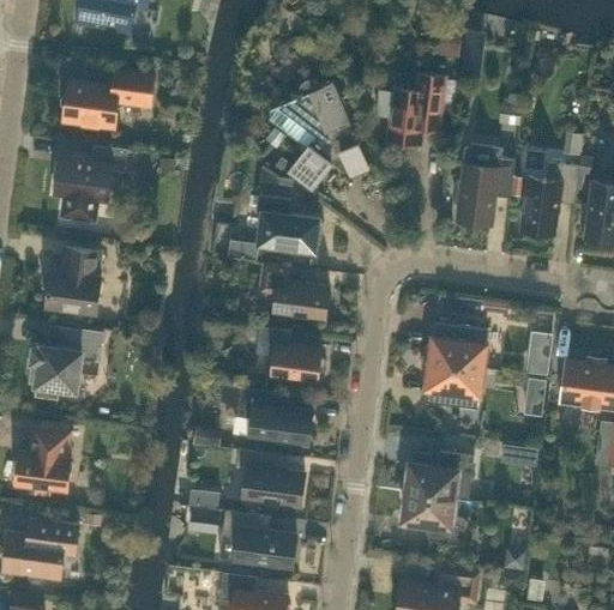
[(146,11),(149,0),(82,0),(78,23),(131,32),(136,8),(146,11)]
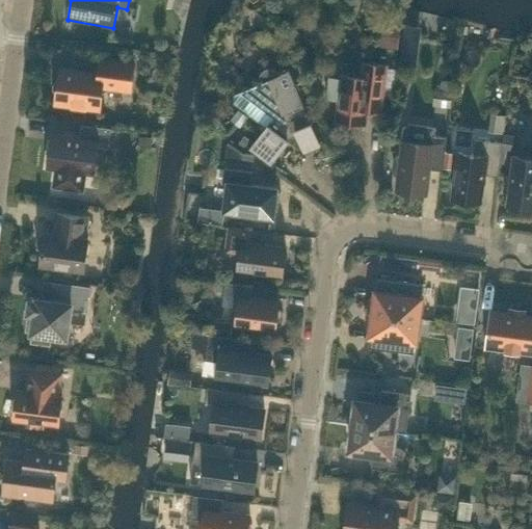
[(131,93),(134,67),(100,61),(98,76),(60,72),(59,81),(55,83),(53,87),(54,93),(57,95),(56,105),(72,107),(73,111),(84,113),(86,109),(100,111),(102,94),(107,89),(131,93)]
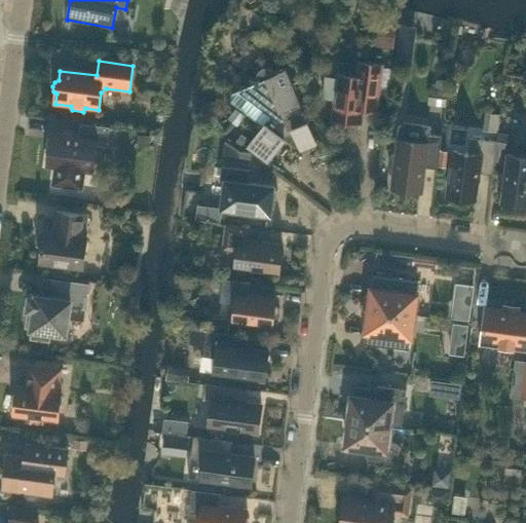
[(325,78),(322,101),(335,102),(332,120),(361,124),(363,111),(364,102),(377,104),(382,67),(360,65),(358,78),(355,78),(338,76),(337,80),(325,78)]
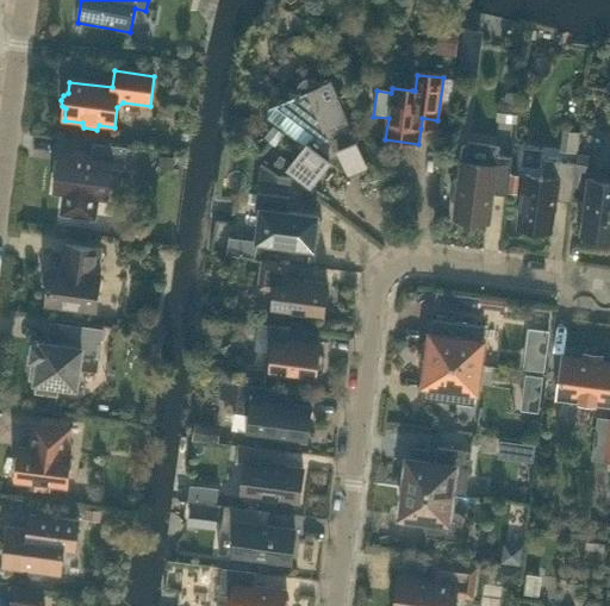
[(319,88),(317,83),(312,81),(307,81),(303,82),(299,86),(297,92),(299,98),(269,110),(265,117),(305,148),(287,173),(310,191),(330,163),(342,158),(349,176),(367,169),(331,83),(319,88)]
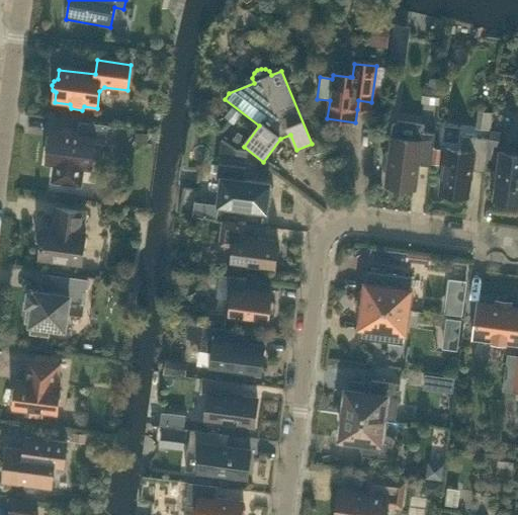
[(441,88),(424,87),(422,103),(439,105),(441,88)]
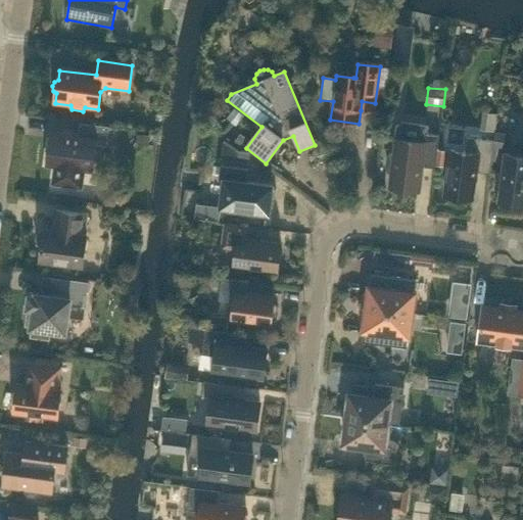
[(51,184),(65,186),(81,189),(84,172),(93,173),(97,146),(106,147),(109,129),(81,125),(79,138),(51,134),(46,167),(53,168),(51,184)]
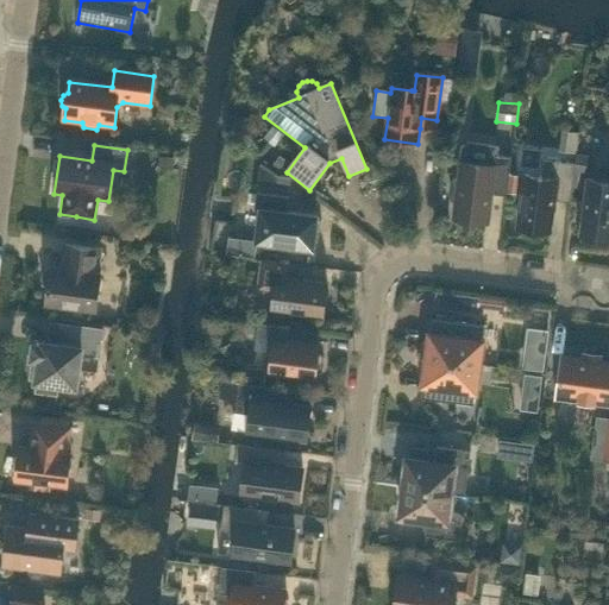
[(451,187),(450,196),(451,201),(454,205),(456,205),(453,220),(489,225),(493,196),(507,197),(512,159),(496,158),(497,149),(469,145),(463,149),(460,164),(458,178),(453,182),(451,187)]
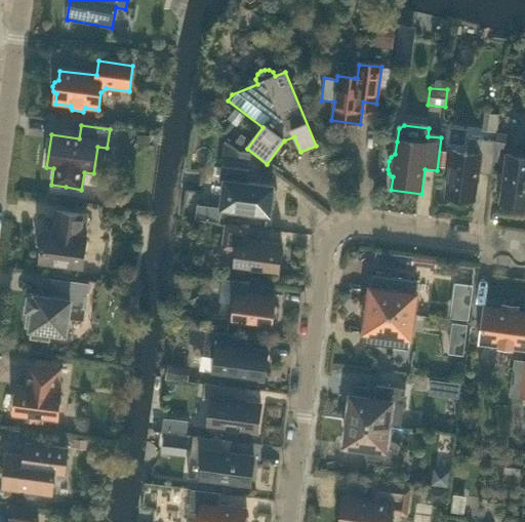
[(491,175),(495,143),(470,139),(468,155),(452,153),(446,197),(475,201),(478,173),(491,175)]
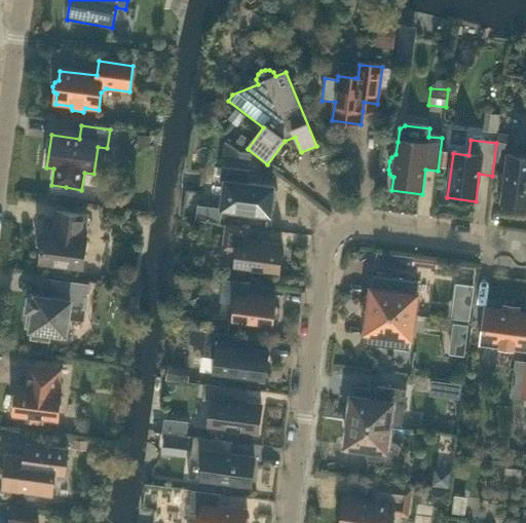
[(240,152),(225,142),(223,160),(239,162),(240,152)]
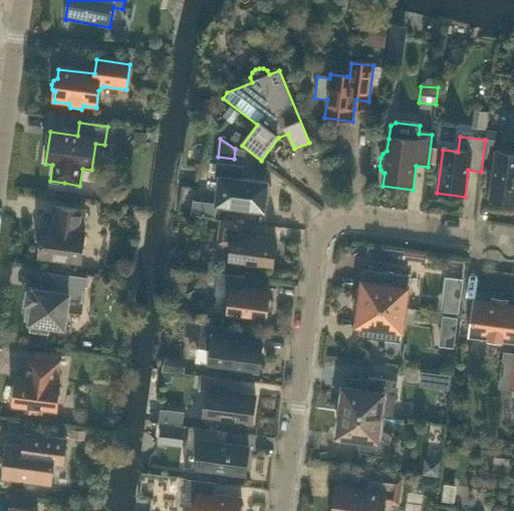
[(493,178),(490,200),(513,203),(513,154),(512,155),(502,153),(496,153),(493,178)]
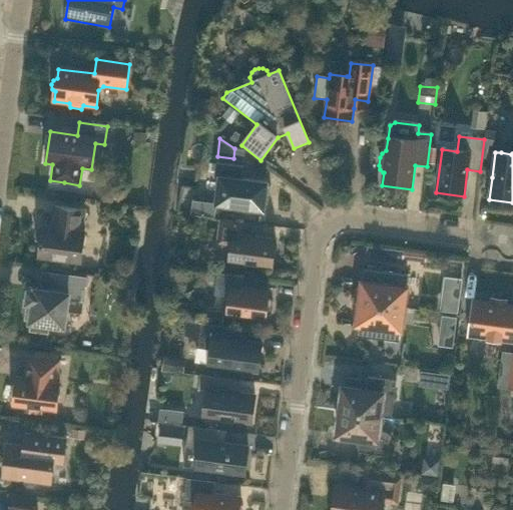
[(241,179),(243,167),(216,164),(214,177),(219,178),(216,204),(224,205),(226,209),(234,210),(237,207),(264,211),(266,196),(270,196),(271,187),(267,187),(268,183),(241,179)]
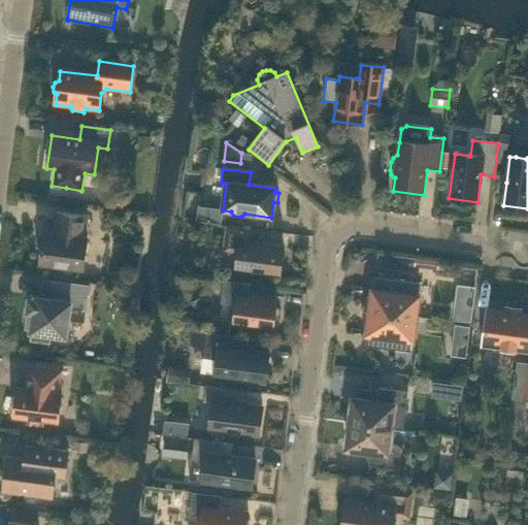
[(198,207),(196,222),(221,225),(223,210),(198,207)]
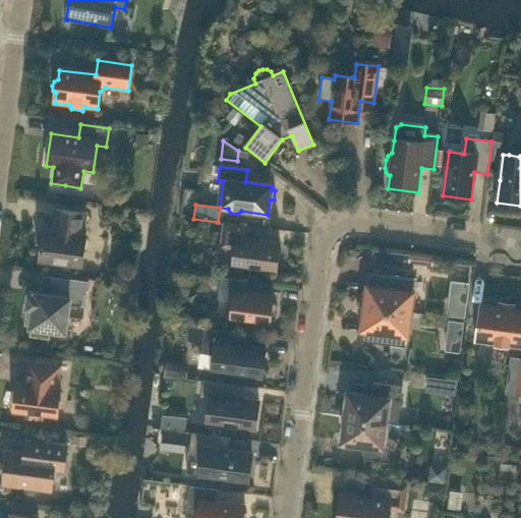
[(83,236),(87,215),(55,211),(53,226),(56,226),(55,232),(44,230),(44,231),(42,231),(38,233),(36,236),(35,240),(37,244),(40,246),(42,246),(40,262),(82,268),(85,236),(83,236)]
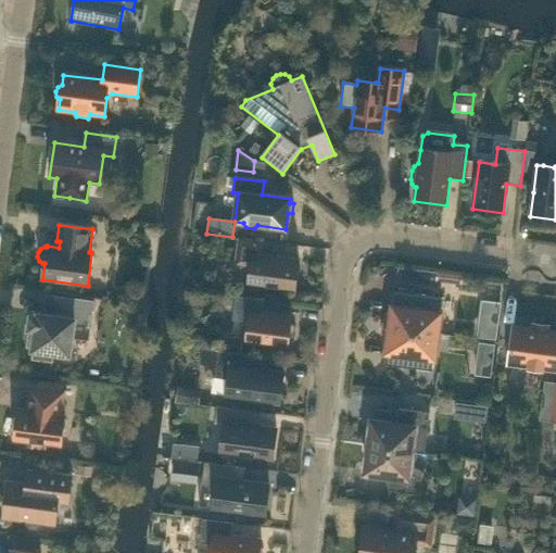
[(263,256),(265,243),(239,240),(236,265),(250,267),(248,285),(294,291),(299,261),(263,256)]
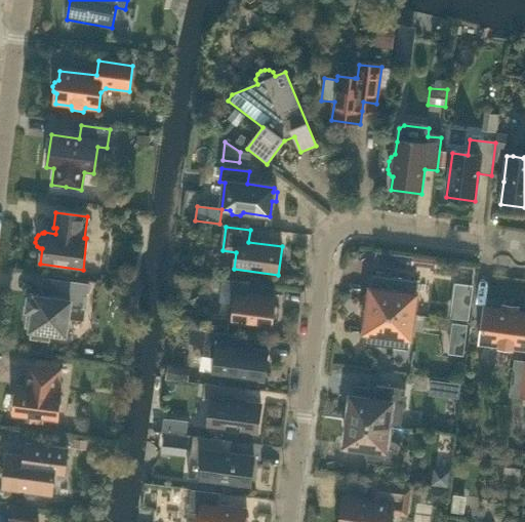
[(376,254),(374,266),(411,271),(412,258),(376,254)]
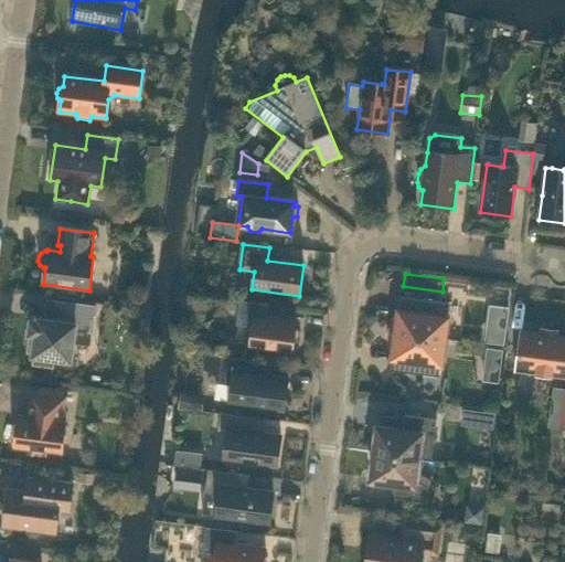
[(447,318),(449,305),(401,298),(398,319),(393,318),(391,333),(445,341),(448,318),(447,318)]
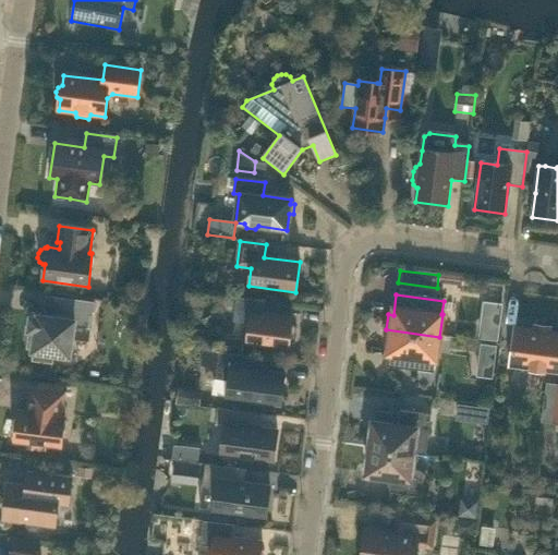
[(263,315),(264,301),(237,298),(234,313),(252,315),(247,342),(289,349),(290,342),(294,340),(295,328),(292,326),(292,320),(263,315)]
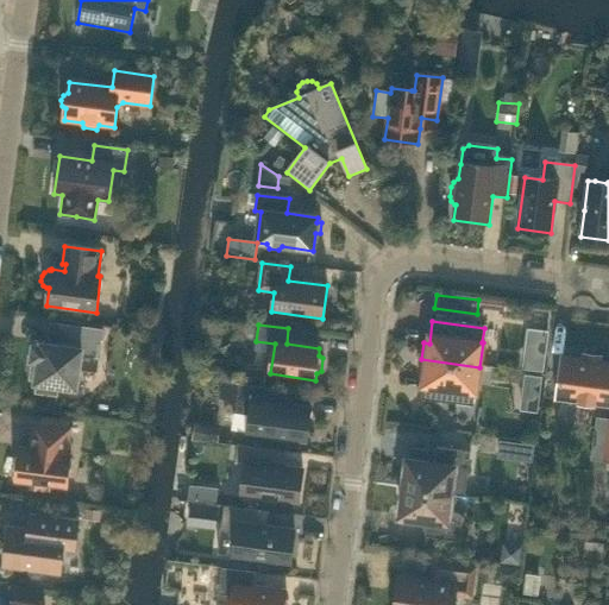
[(96,363),(101,332),(63,327),(61,346),(42,344),(41,346),(33,345),(32,360),(38,361),(38,366),(33,366),(31,380),(36,380),(36,384),(38,384),(37,394),(57,396),(58,386),(77,389),(81,360),(96,363)]
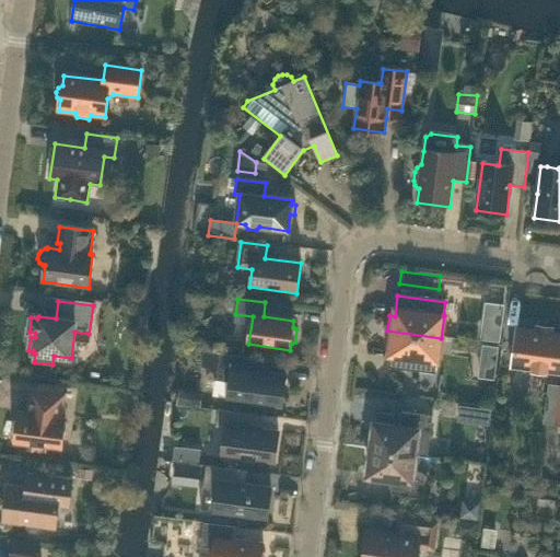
[(438,361),(441,338),(387,331),(385,347),(391,347),(387,369),(435,374),(438,361)]
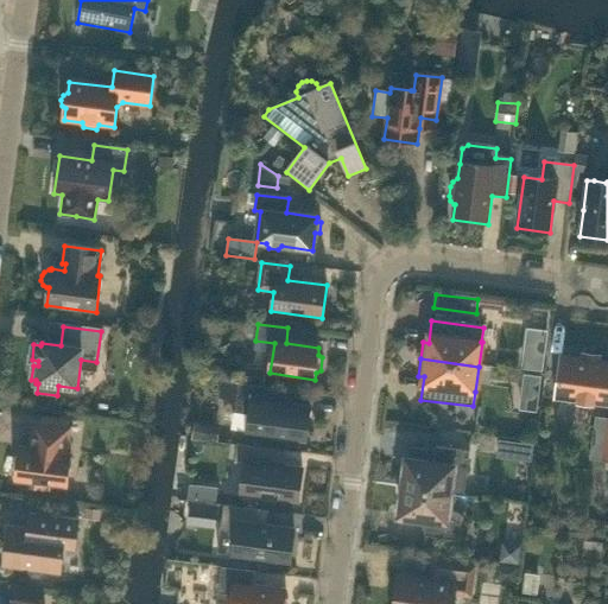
[(607,404),(607,364),(562,358),(557,398),(607,404)]
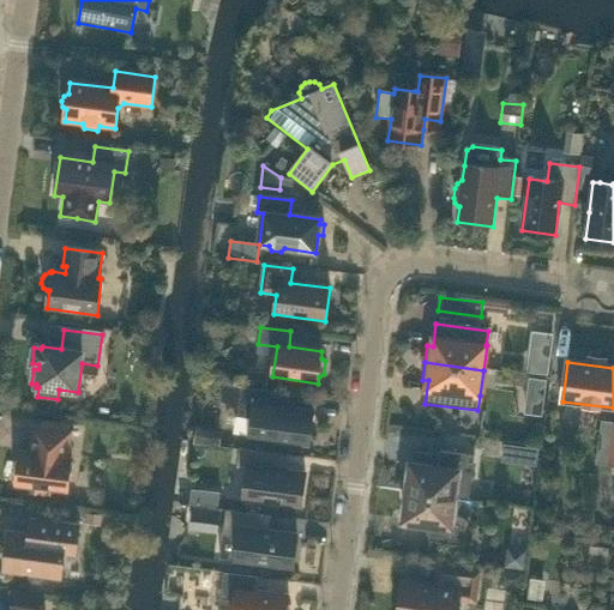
[(546,394),(547,384),(533,381),(531,393),(546,394)]
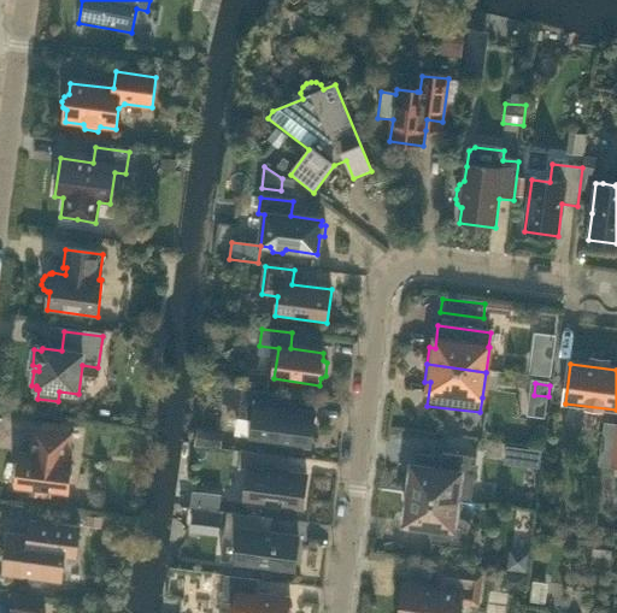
[(295,413),(298,398),(242,390),(236,437),(311,447),(315,416),(295,413)]
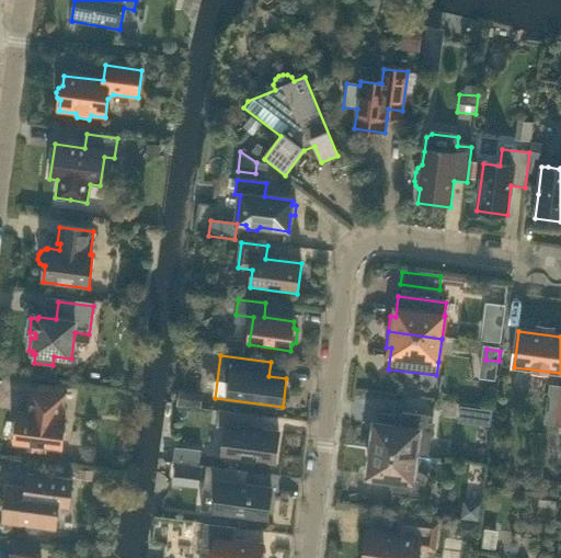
[(63,420),(66,396),(31,391),(29,409),(34,409),(34,416),(18,413),(14,445),(61,451),(66,420),(63,420)]
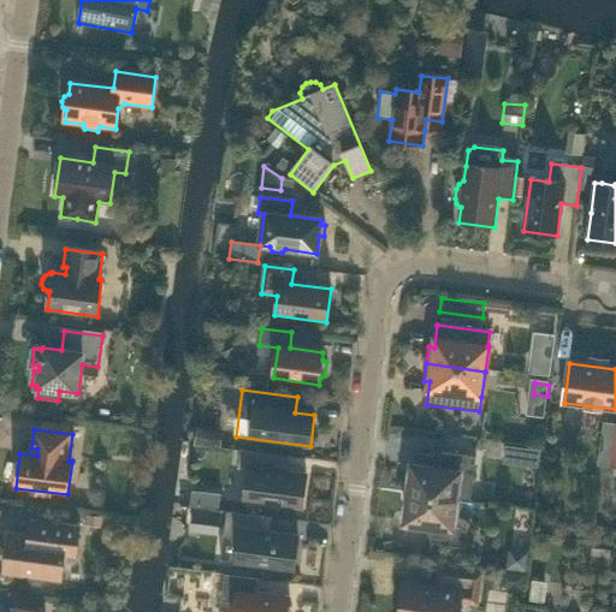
[(277,471),(278,457),(241,452),(238,468),(249,469),(244,500),(302,509),(307,475),(277,471)]
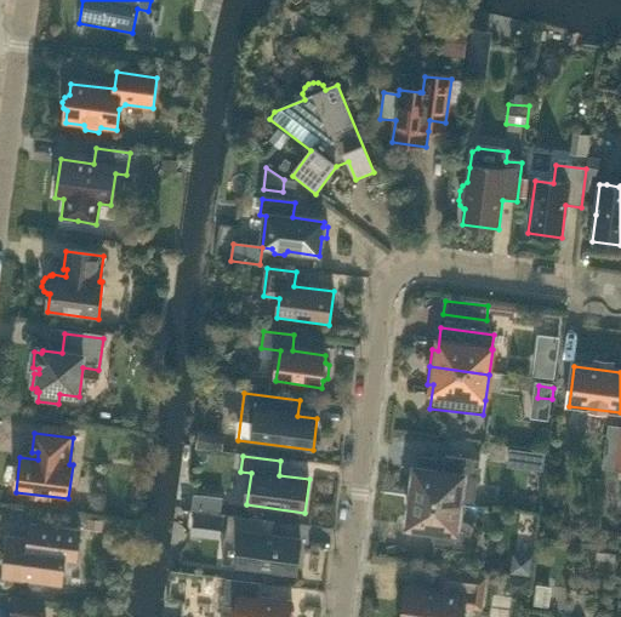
[(408,496),(406,498),(461,506),(474,507),(480,462),(446,457),(445,460),(446,460),(445,470),(440,474),(438,473),(437,473),(415,470),(414,481),(412,483),(411,485),(411,486),(410,489),(409,491),(409,492),(408,493),(408,495),(408,496)]
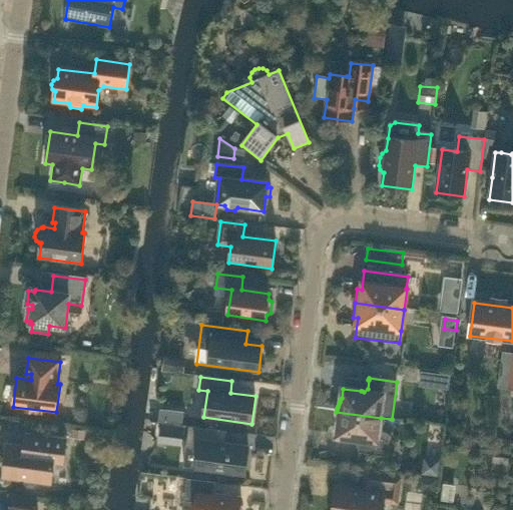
[(379,431),(381,418),(336,412),(336,414),(336,417),(337,420),(337,424),(338,427),(337,436),(356,439),(356,438),(358,439),(361,442),(360,452),(359,452),(359,453),(387,457),(390,436),(388,435),(388,436),(379,431)]
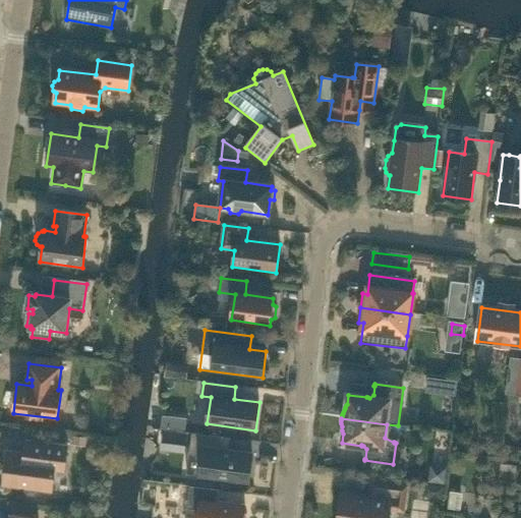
[(185,437),(160,433),(159,443),(184,447),(185,437)]
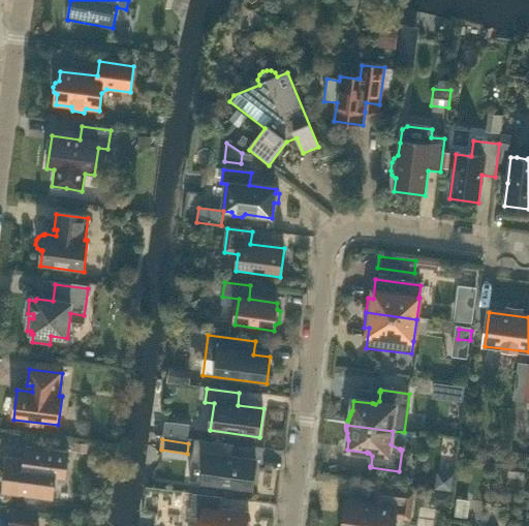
[(226,458),(227,445),(195,440),(192,461),(206,463),(203,484),(252,490),(256,462),(226,458)]
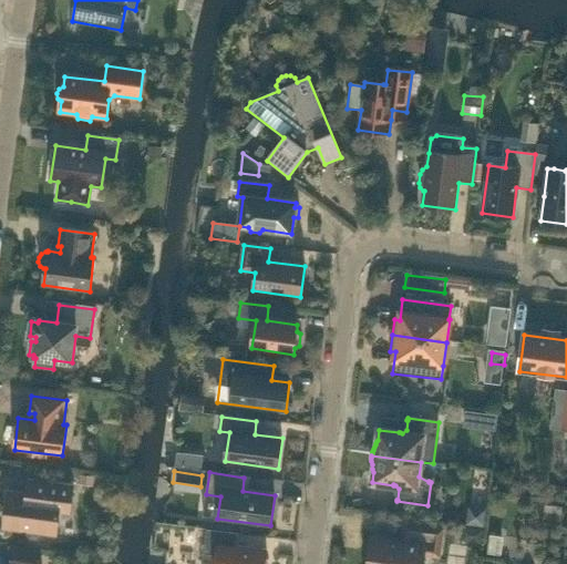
[(69,514),(73,486),(29,480),(29,481),(35,482),(33,493),(31,493),(27,495),(9,493),(3,529),(55,535),(59,513),(69,514)]
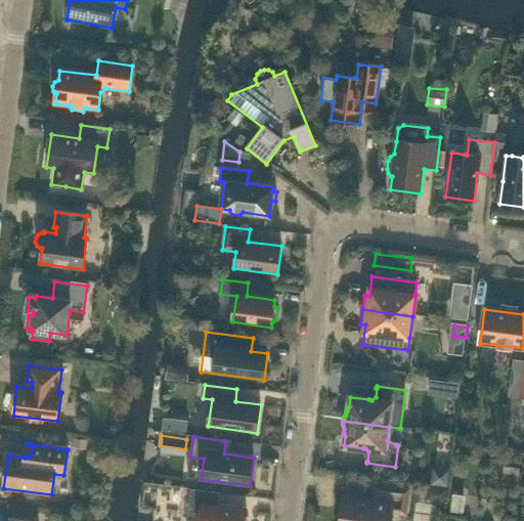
[(404,513),(407,491),(376,487),(374,502),(343,497),(339,520),(392,520),(391,518),(392,512),(404,513)]
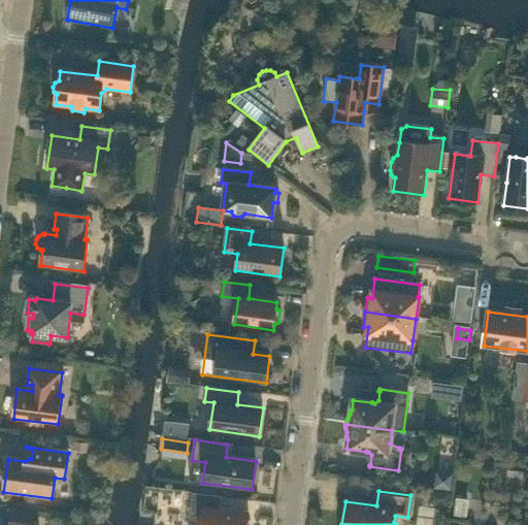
[(220,510),(221,497),(193,493),(190,516),(201,518),(200,524),(246,524),(249,514),(220,510)]
